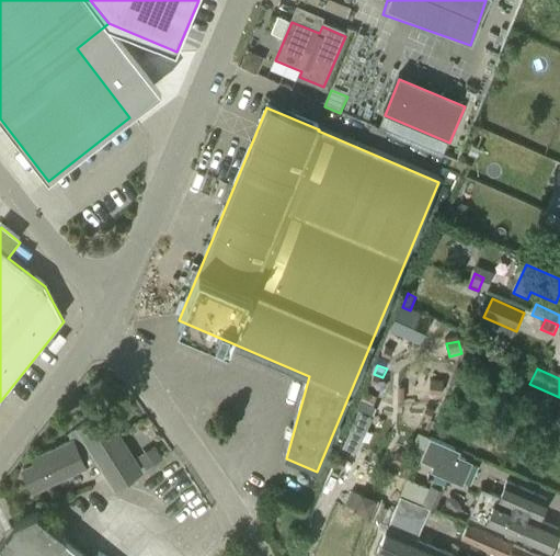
[(375,379),(372,387),(379,390),(384,383),(375,379)]
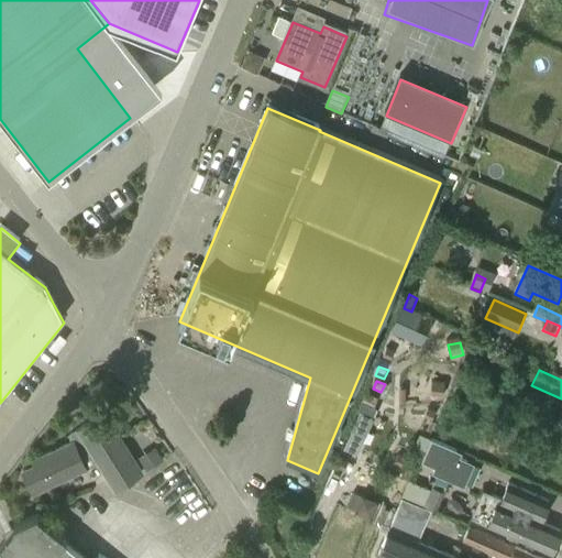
[(432,385),(431,398),(443,401),(444,386),(432,385)]
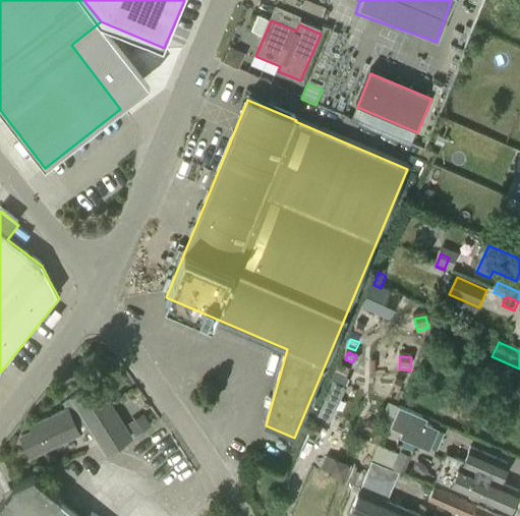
[(337,378),(319,418),(332,424),(350,383),(337,378)]
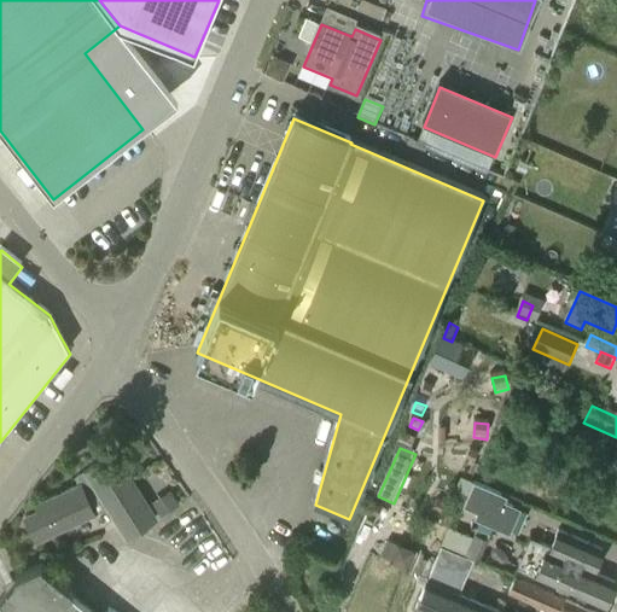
[(471,453),(467,462),(475,466),(479,456),(471,453)]
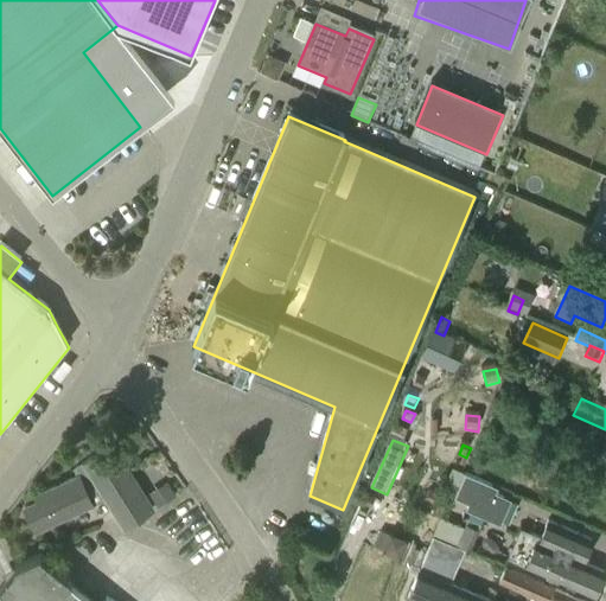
[(125,534),(154,515),(112,449),(83,467),(75,473),(78,480),(34,500),(37,505),(24,511),(36,535),(93,507),(88,498),(99,492),(125,534)]
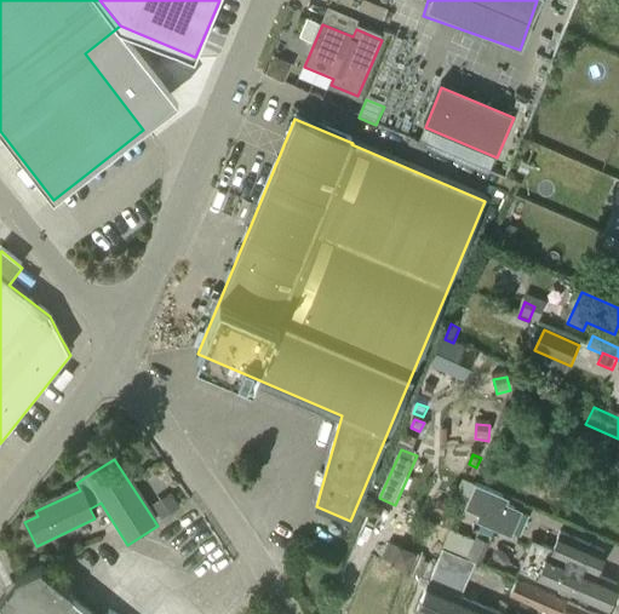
[(474,488),(463,511),(479,518),(476,523),(510,538),(520,516),(500,508),(504,501),(487,494),(474,488)]
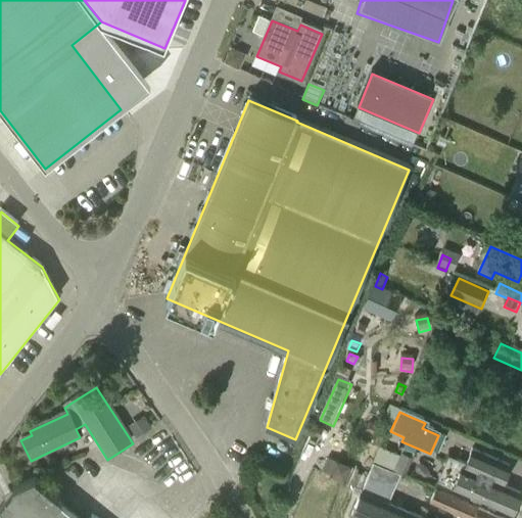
[(145,421),(132,430),(138,440),(152,431),(145,421)]
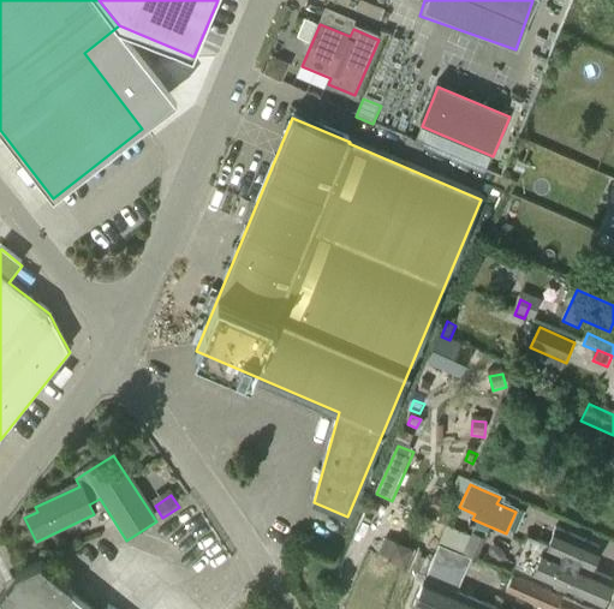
[(436,502),(433,511),(441,515),(445,506),(436,502)]
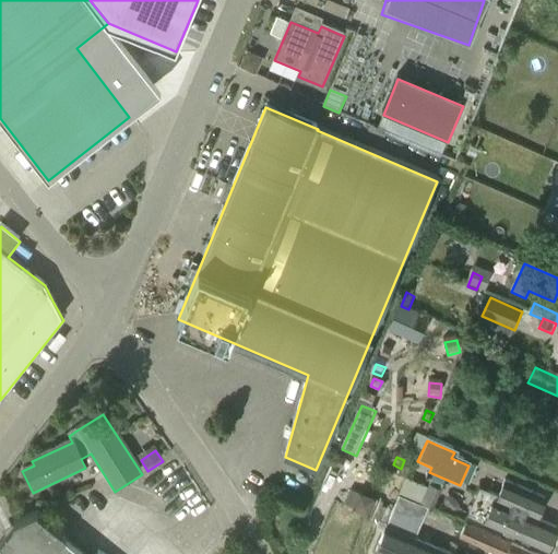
[(343,464),(334,460),(331,469),(340,472),(343,464)]
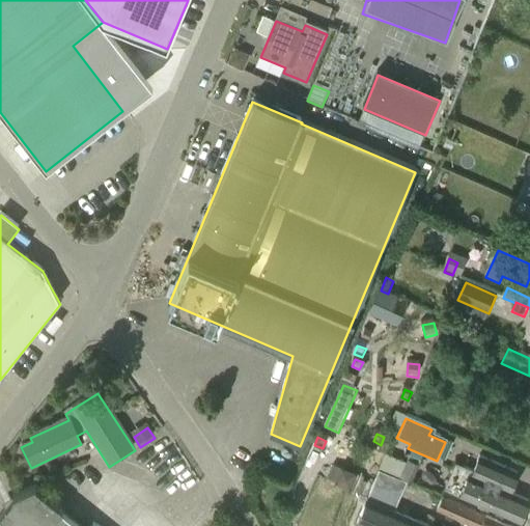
[(520,524),(529,503),(508,494),(518,474),(478,458),(472,472),(464,469),(453,470),(445,491),(459,497),(459,498),(520,524)]
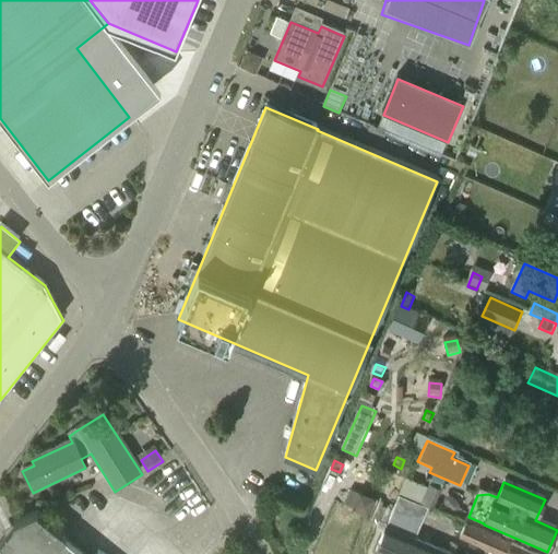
[(434,513),(442,493),(429,487),(420,507),(434,513)]
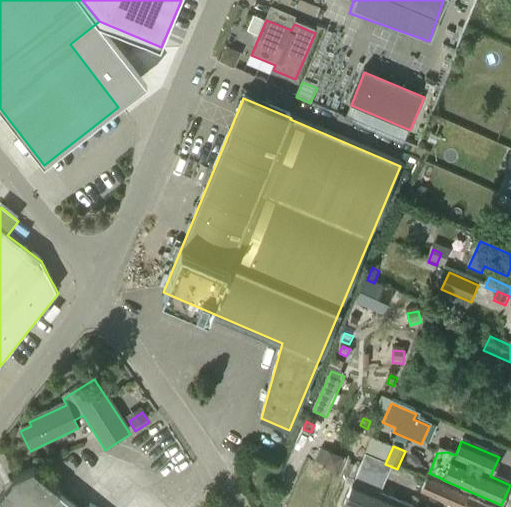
[(344,476),(349,462),(326,453),(320,468),(344,476)]
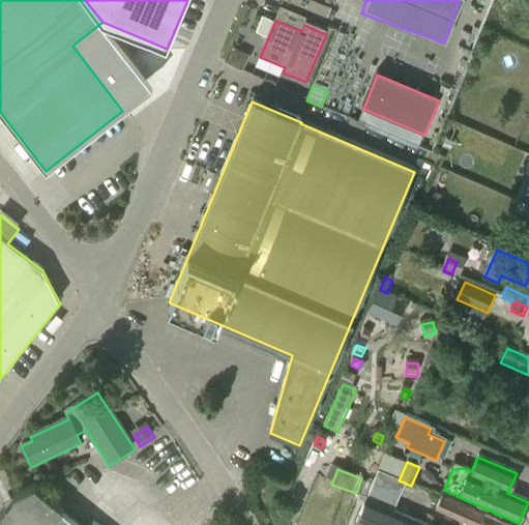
[(401,499),(407,485),(379,473),(368,501),(386,509),(392,496),(401,499)]
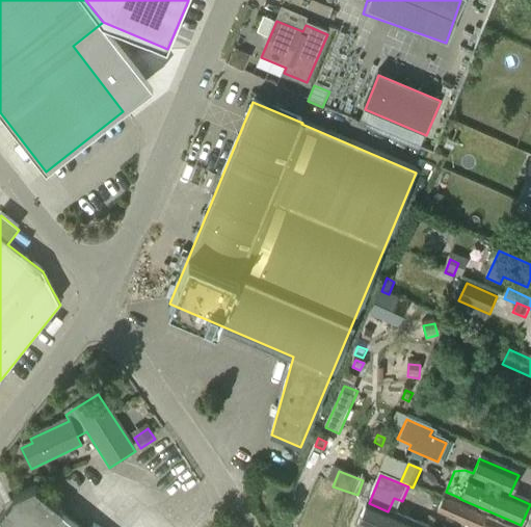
[(75,526),(62,517),(63,515),(35,493),(36,493),(35,491),(14,502),(14,503),(0,521),(0,526),(75,526)]
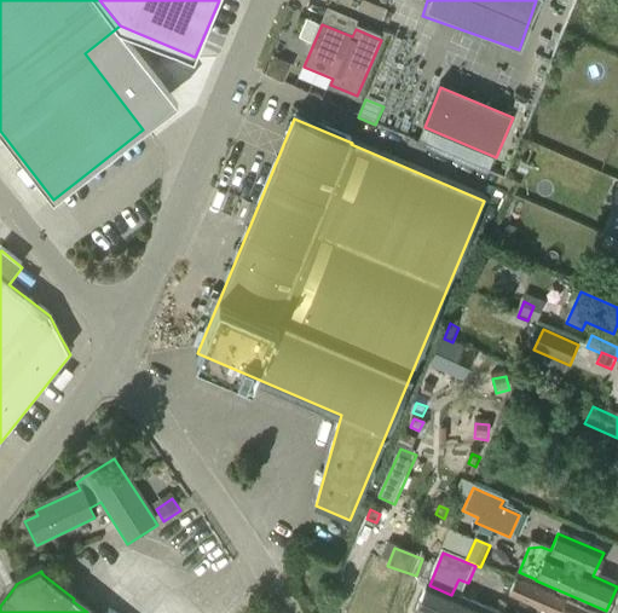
[(428,585),(413,578),(400,606),(414,612),(494,612),(451,595),(429,585),(428,584),(428,585)]
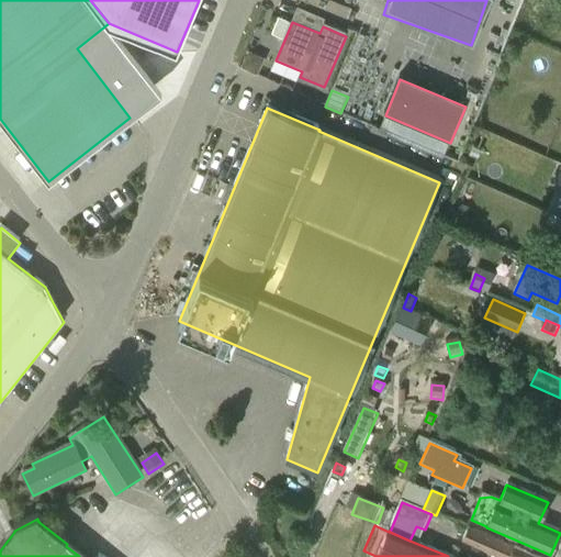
[(530,556),(469,531),(462,544),(493,556),(530,556)]
